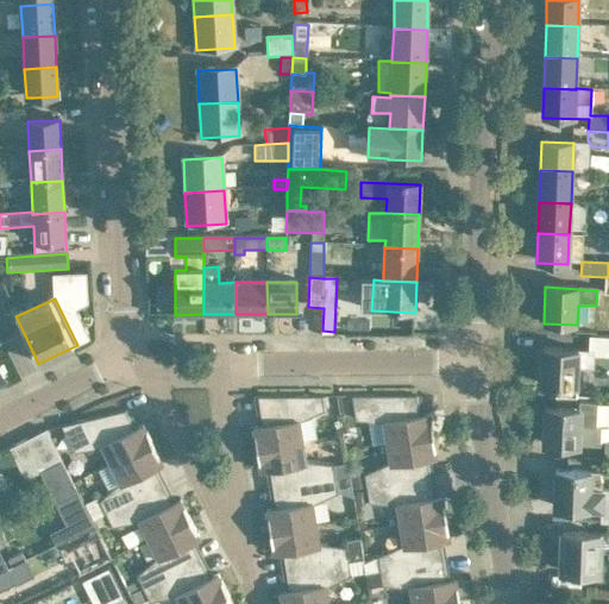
[(556,387),(556,398),(576,400),(577,369),(594,370),(595,353),(578,352),(542,350),(540,387),(556,387)]
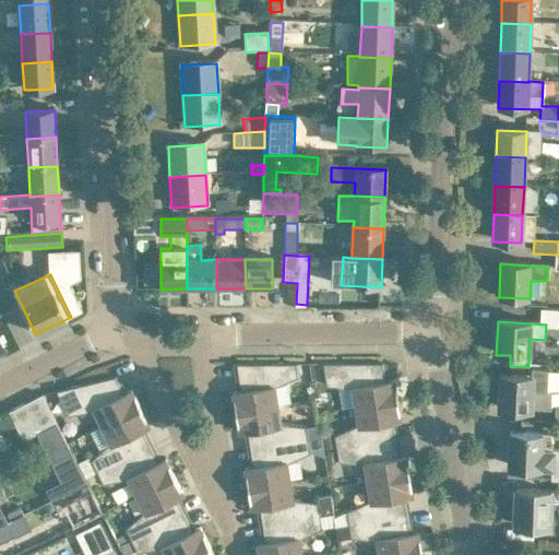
[(233,394),(235,414),(277,408),(274,389),(298,379),(296,365),(236,366),(241,393),(233,394)]
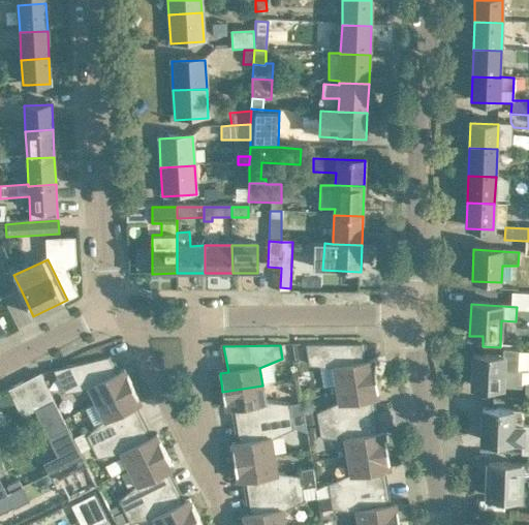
[(333,370),(336,387),(375,379),(373,362),(365,363),(362,345),(306,345),(309,366),(308,366),(308,367),(333,370)]
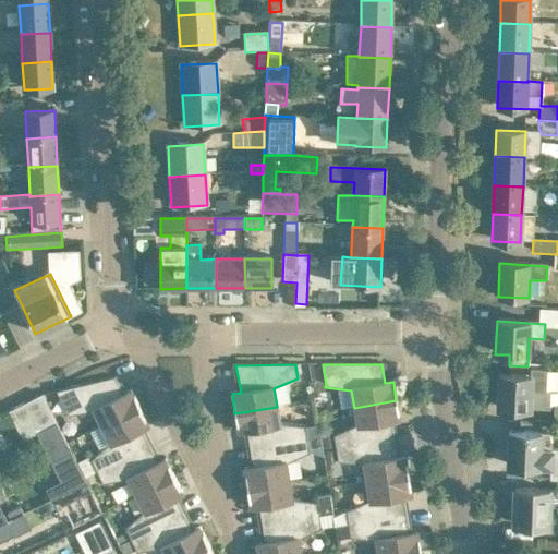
[(497,409),(519,410),(548,411),(549,393),(546,393),(547,371),(531,371),(531,377),(498,376),(497,409)]
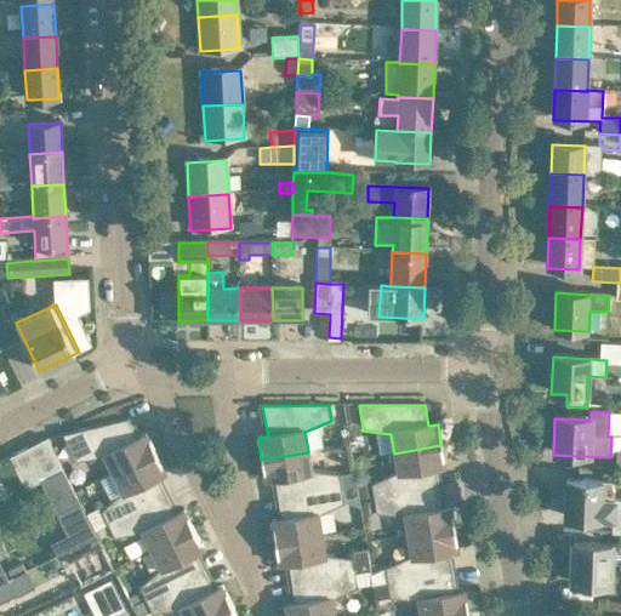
[(103,457),(113,475),(155,455),(146,434),(137,439),(127,421),(62,435),(75,462),(75,463),(103,457)]
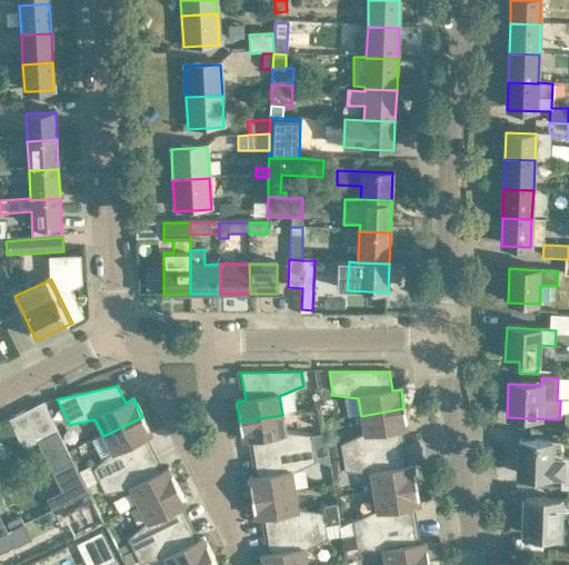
[(42,404),(26,412),(40,442),(57,434),(58,433),(42,404)]
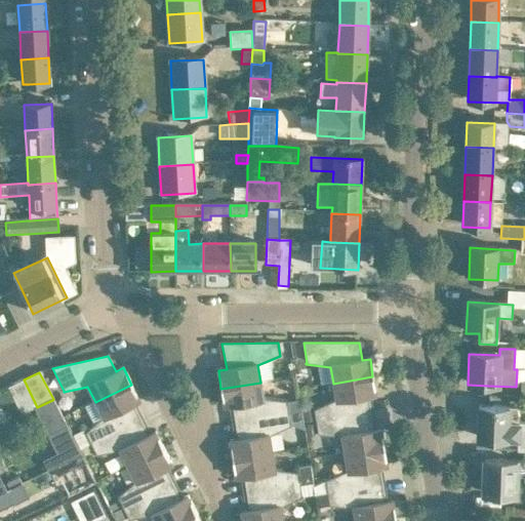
[(314,412),(316,423),(370,414),(368,397),(375,396),(372,376),(333,384),(336,401),(314,411),(314,412)]
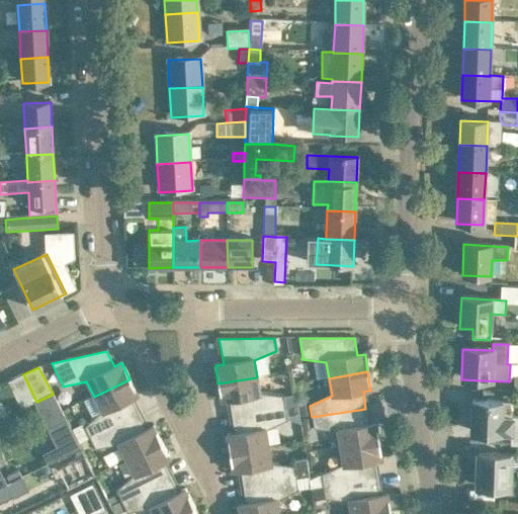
[(36,402),(23,374),(8,383),(21,410),(33,404),(36,402)]
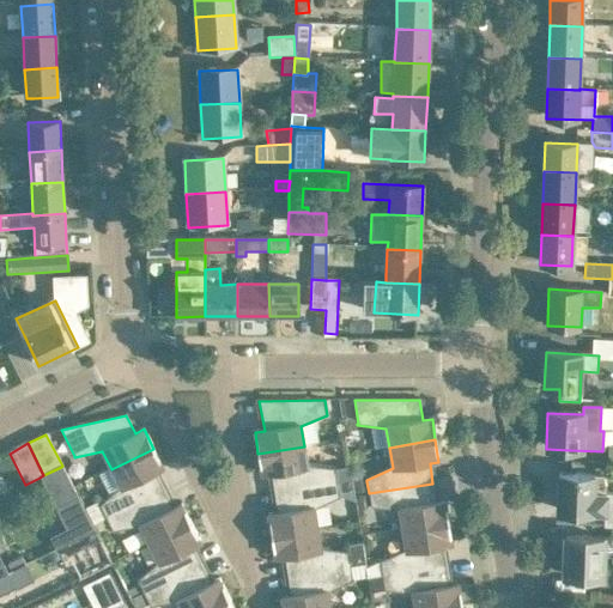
[(337,469),(308,467),(304,447),(258,454),(261,476),(271,474),(274,494),(338,484),(335,472),(337,472),(337,469)]
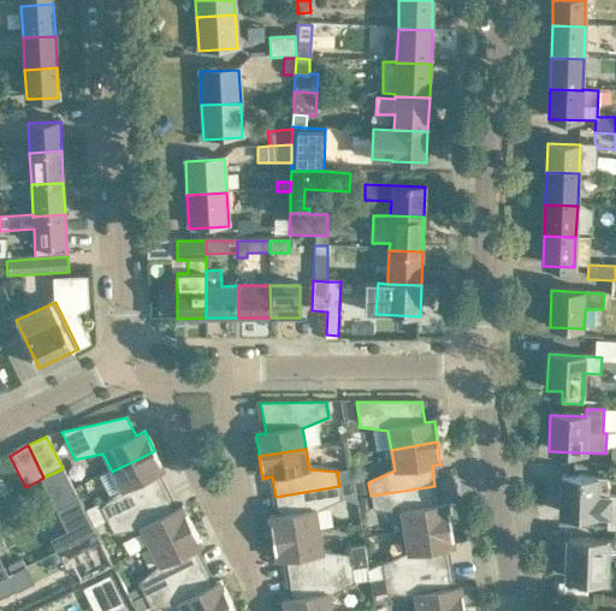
[(101,510),(107,522),(165,493),(155,475),(164,470),(154,451),(112,472),(122,491),(100,510),(101,510)]
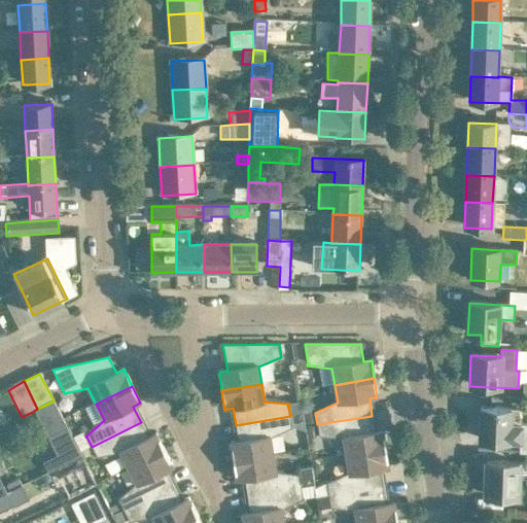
[(53,402),(37,409),(34,411),(47,438),(66,428),(53,402)]
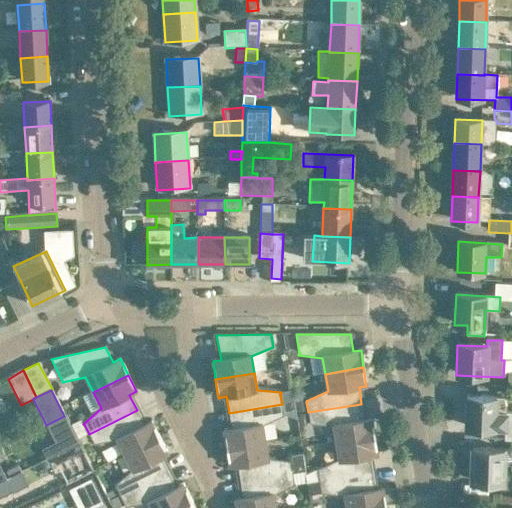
[(466,428),(505,430),(504,441),(510,441),(511,440),(511,413),(506,414),(506,410),(504,398),(467,397),(466,428)]
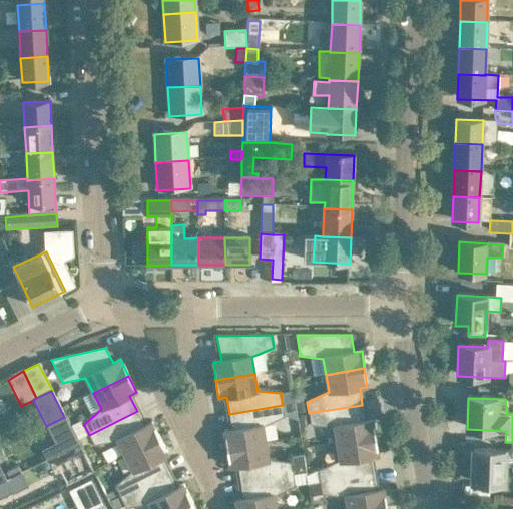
[(306,402),(295,404),(297,415),(308,413),(306,402)]
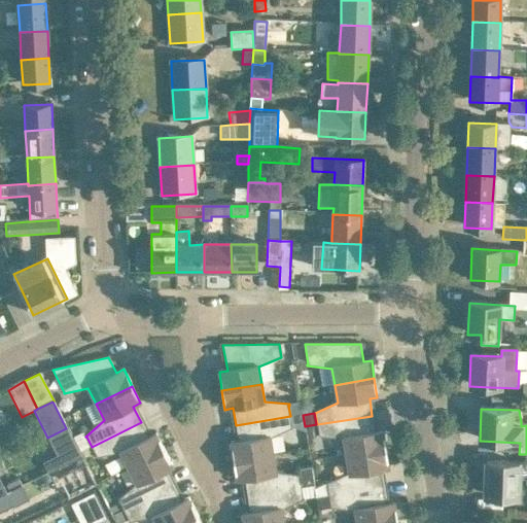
[(239,442),(231,444),(234,462),(273,456),(270,438),(292,428),(292,427),(290,416),(236,425),(239,442)]
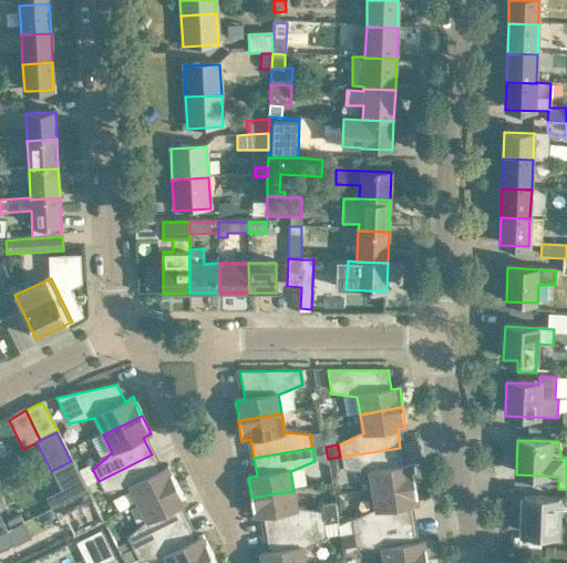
[(342,470),(369,473),(372,492),(415,484),(412,464),(403,466),(400,448),(341,457),(343,469),(342,470)]
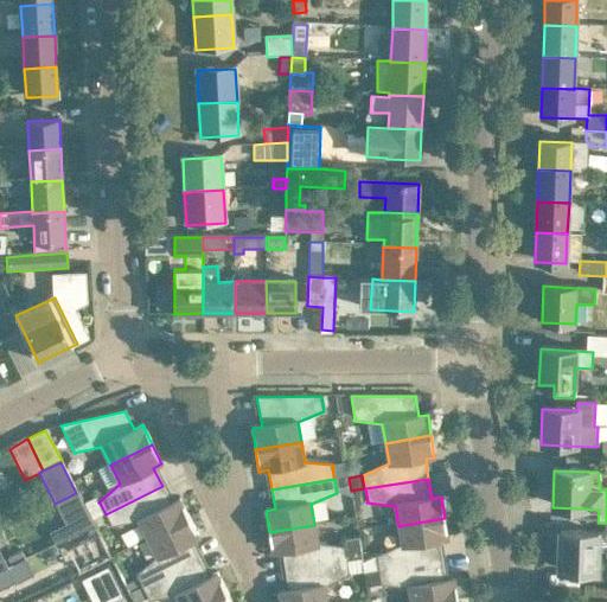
[(171,504),(163,486),(106,514),(102,517),(94,522),(96,527),(106,523),(109,520),(112,526),(110,526),(112,527),(139,522),(148,539),(190,519),(180,499),(171,504)]
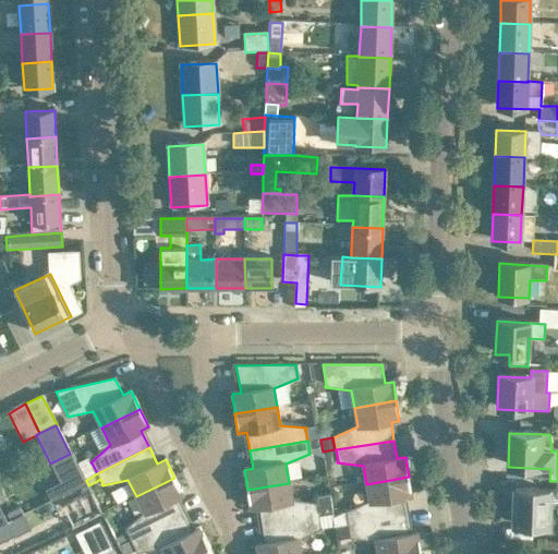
[(76,467),(57,477),(65,494),(85,484),(76,467)]
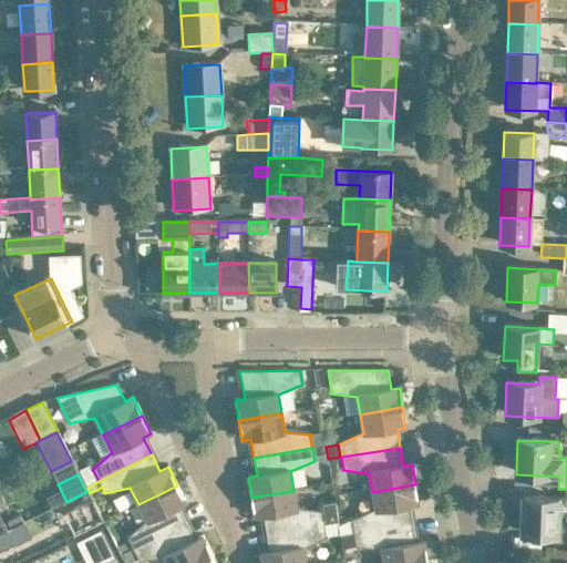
[(92,477),(84,481),(88,488),(95,483),(92,477)]
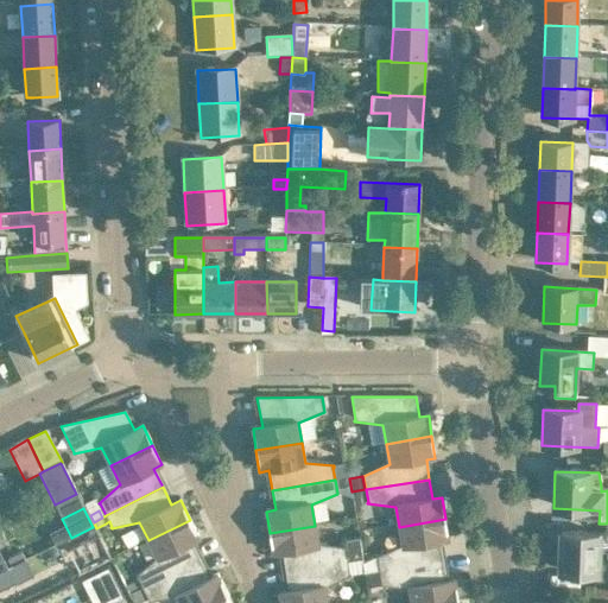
[(365,573),(379,572),(442,562),(439,543),(449,540),(445,519),(399,527),(403,546),(362,564),(365,573)]
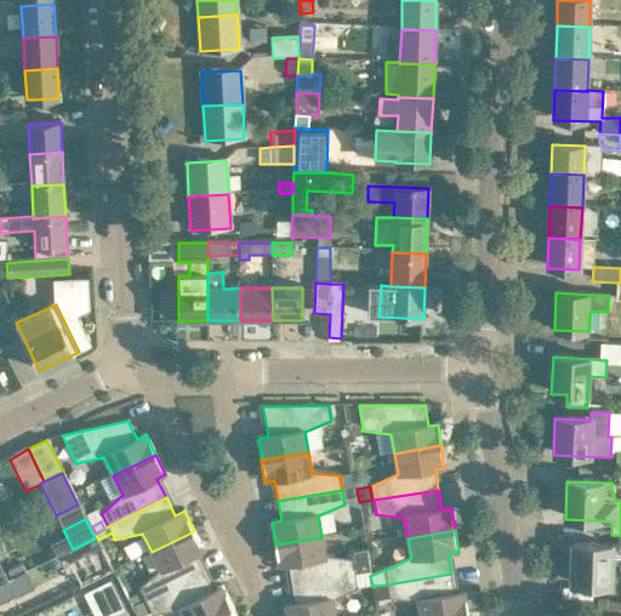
[(134,609),(146,603),(204,574),(195,555),(204,551),(194,531),(152,552),(160,570),(138,589),(140,591),(141,591),(142,594),(130,600),(134,609)]
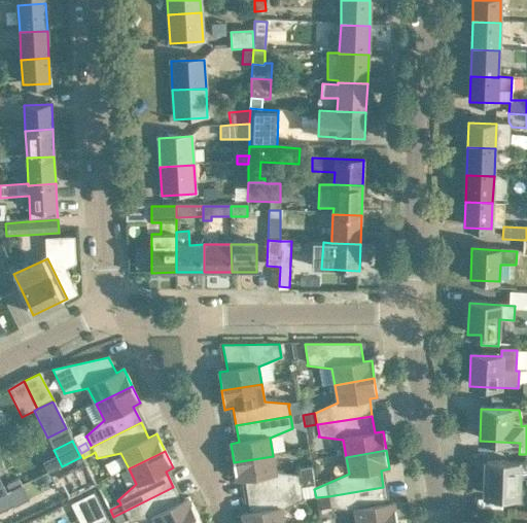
[(519,481),(526,481),(526,473),(526,472),(526,453),(525,454),(519,454),(519,455),(525,455),(525,465),(519,465),(519,464),(486,462),(485,496),(518,497),(519,481)]
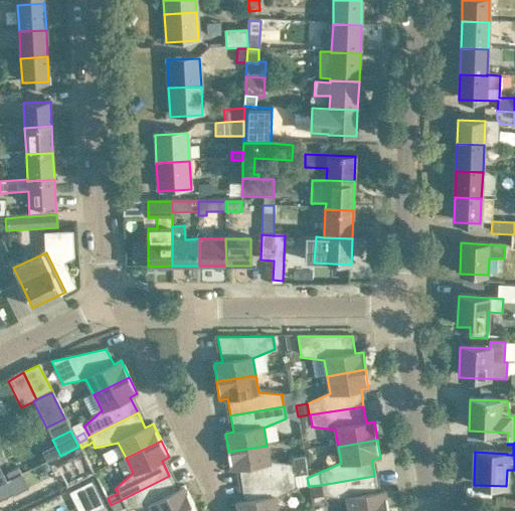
[(238,469),(241,486),(295,477),(295,476),(307,474),(304,457),(294,459),(294,465),(270,461),(267,446),(228,452),(231,470),(238,469)]
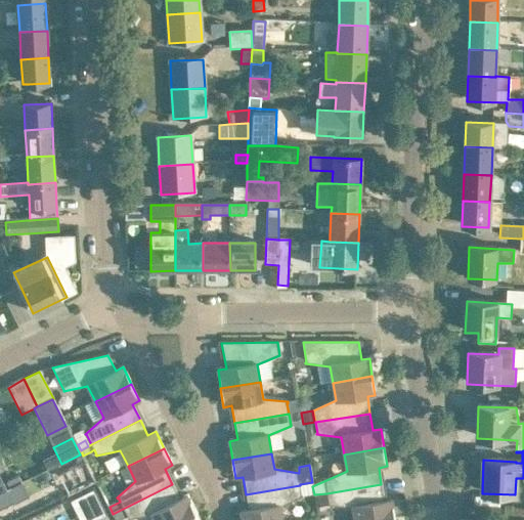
[(67,496),(94,484),(81,456),(53,469),(67,496)]
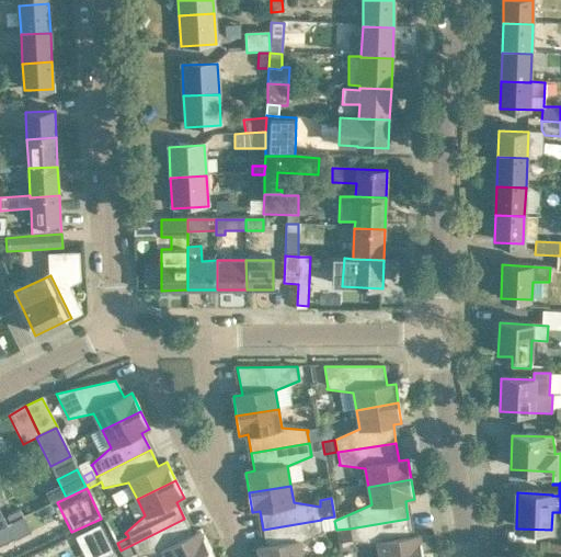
[(7,518),(10,524),(23,518),(20,511),(7,518)]
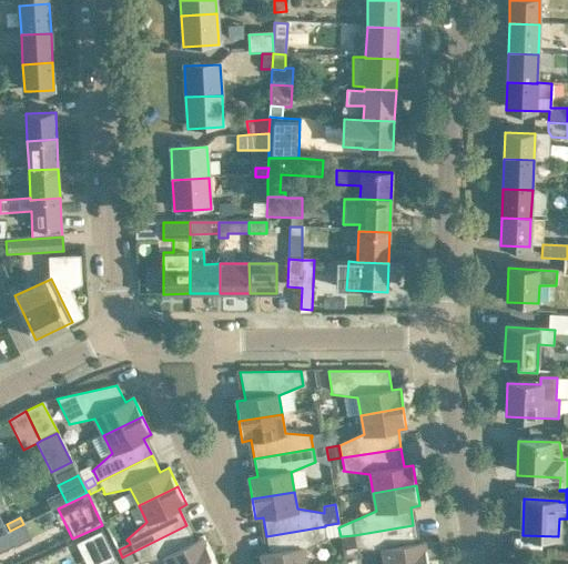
[(23,524),(10,531),(8,532),(7,532),(7,533),(0,535),(0,552),(14,546),(30,540),(23,524)]
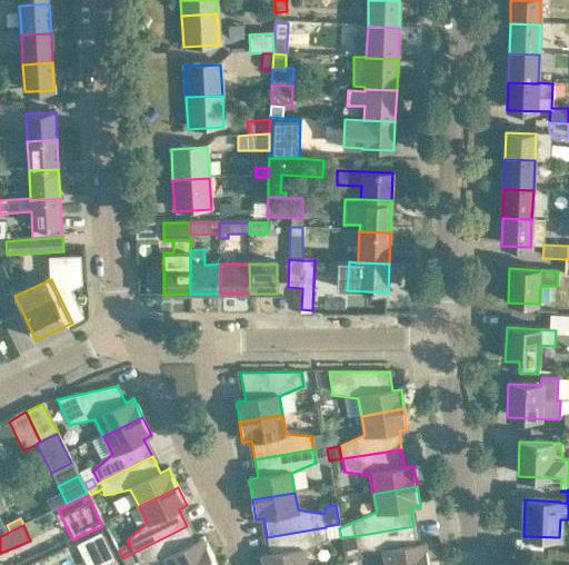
[(166,559),(168,564),(197,564),(212,557),(203,538),(196,543),(187,526),(133,553),(139,564),(145,564),(166,559)]
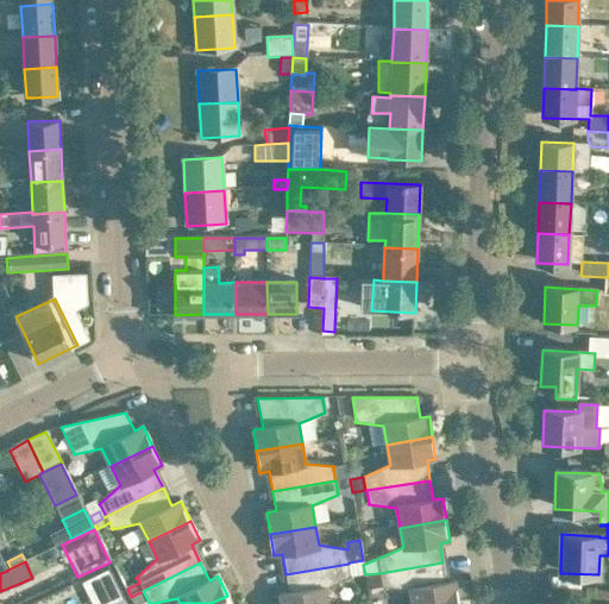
[(409,590),(412,603),(459,603),(456,582),(446,583),(443,562),(380,573),(365,574),(368,591),(382,587),(409,590)]
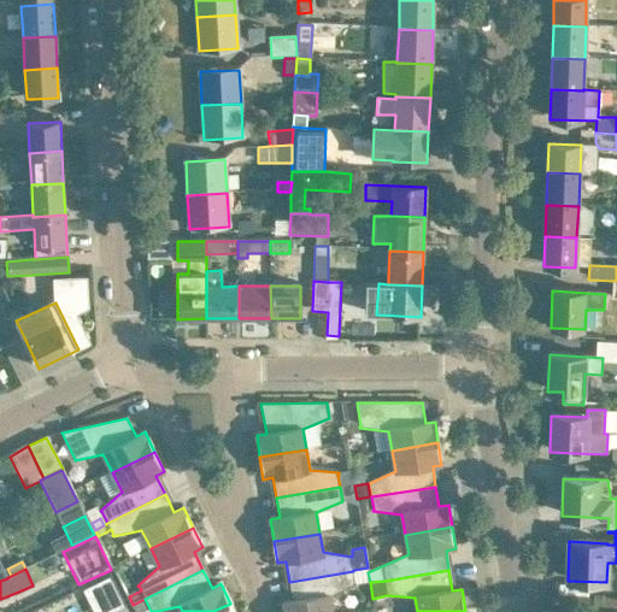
[(283,602),(285,611),(333,611),(330,596),(357,584),(356,583),(356,584),(353,571),(289,582),(293,601),(283,602)]
